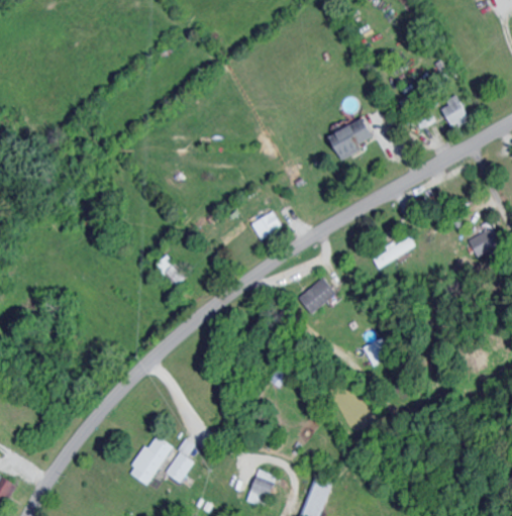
[(439,99),(440,109),(434,109),(435,121),(443,120),(443,123),(457,121),(454,97),(439,99)]
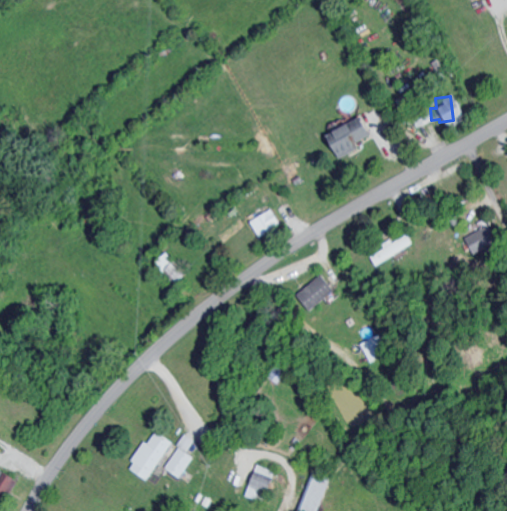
[(426,119),(417,103),(400,113),(409,129),(426,119)]
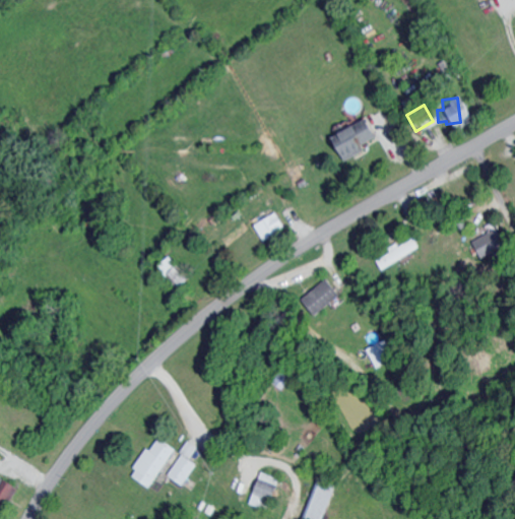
[(357,151),(353,147),(370,137),(358,118),(325,138),(328,143),(323,147),(334,166),(357,151)]
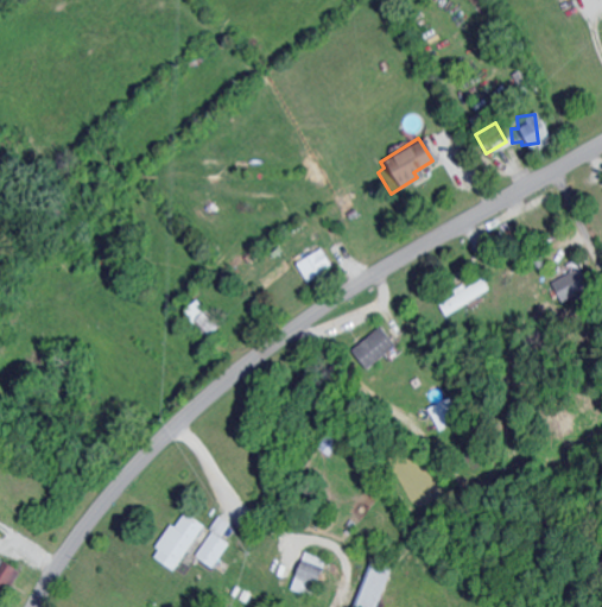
[(303,283),(330,270),(322,250),(295,263),(303,283)]
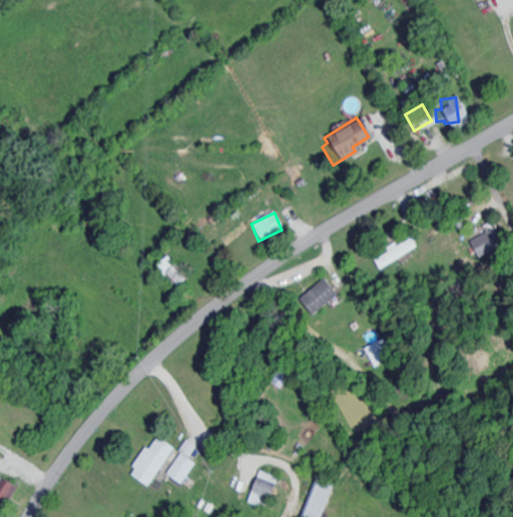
[(465,242),(475,260),(501,246),(493,229),(465,242)]
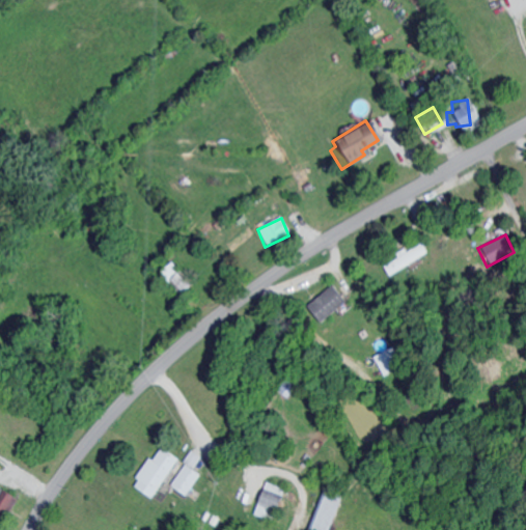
[(389,276),(427,253),(421,243),(383,266),(389,276)]
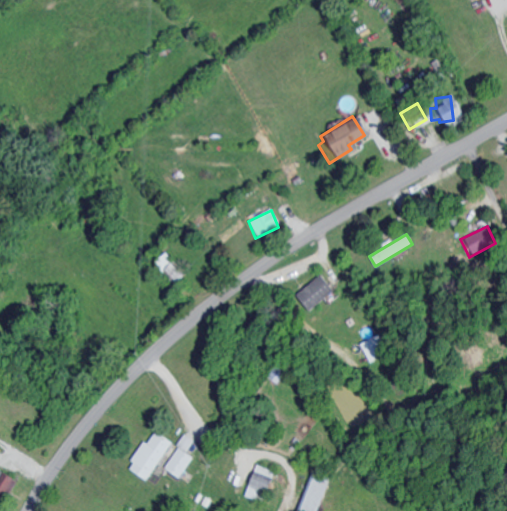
[(299,290),(314,306),(332,289),(318,273),(299,290)]
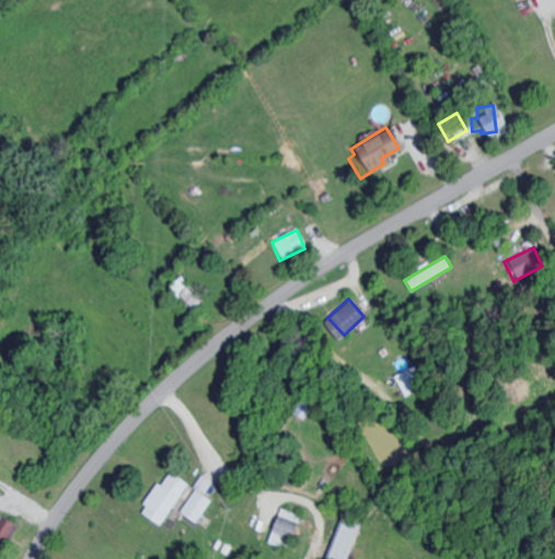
[(138,511),(159,525),(188,485),(168,469),(138,511)]
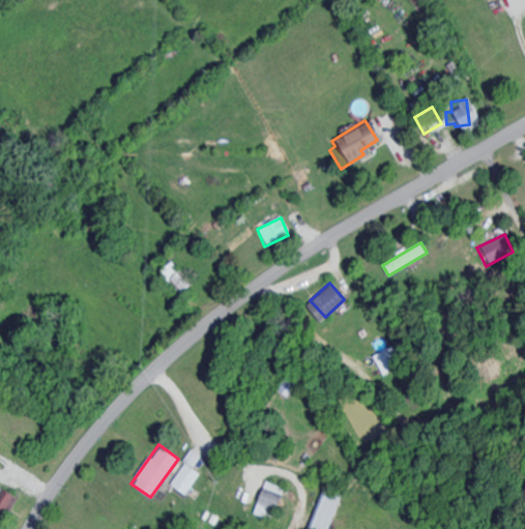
[(187,495),(198,472),(192,469),(199,454),(185,448),(169,488),(187,495)]
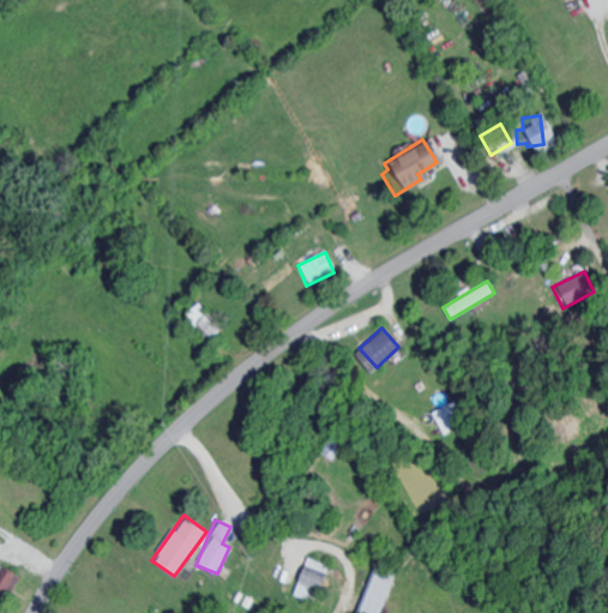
[(294,596),(312,601),(315,590),(323,592),(331,565),(306,558),(294,596)]
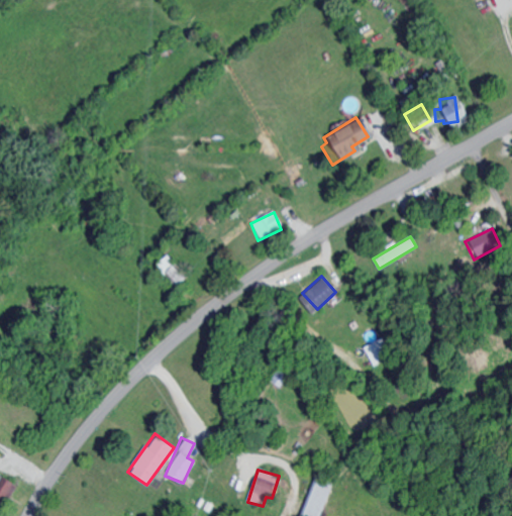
[(8,480),(0,475),(0,495),(8,480)]
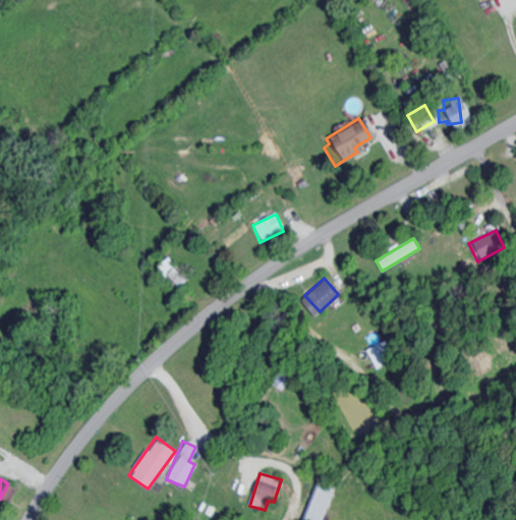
[(325,519),(335,483),(321,480),(316,503),(310,501),(306,519),(325,519)]
